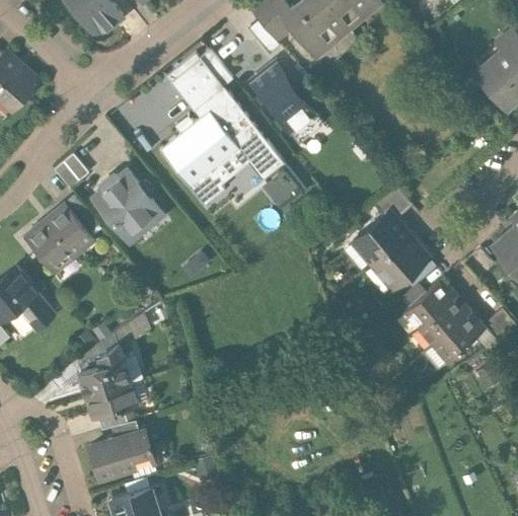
[(64,0),(96,38),(122,17),(107,0),(64,0)]
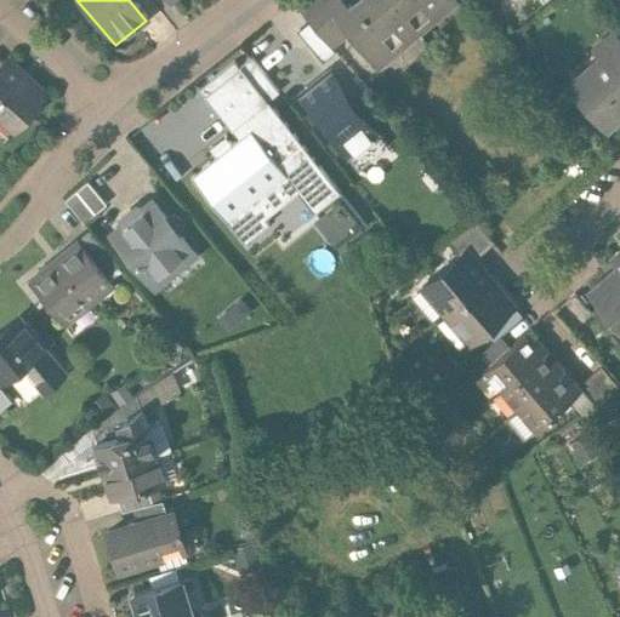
[(342,0),(311,0),(299,9),(335,55),(352,39),(337,21),(351,9),(342,0)]
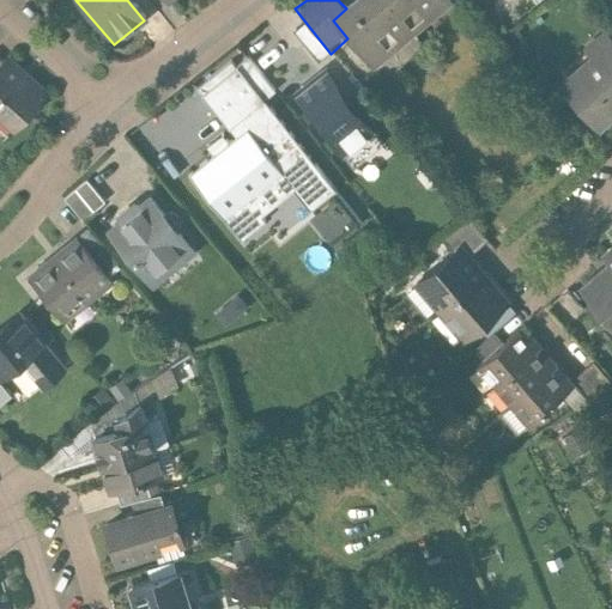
[(448,0),(356,0),(346,8),(333,20),(347,38),(370,65),(448,0)]
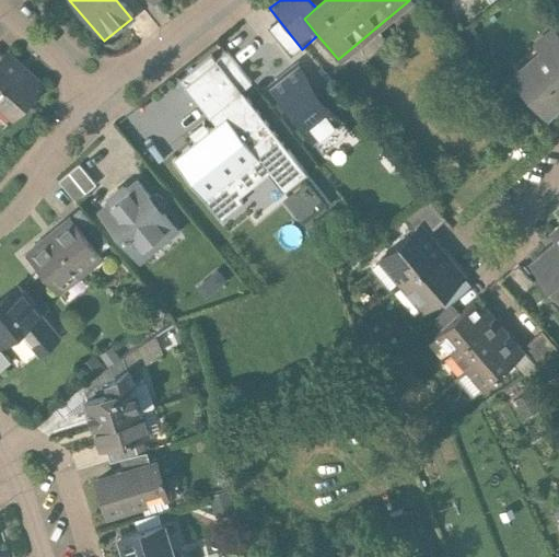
[(280,23),(269,31),(291,59),(302,49),(280,23)]
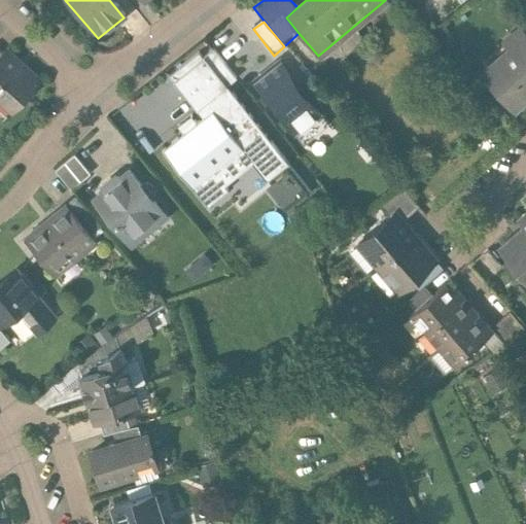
[(525,39),(521,34),(520,33),(503,46),(509,53),(481,77),(515,116),(525,106),(525,39)]
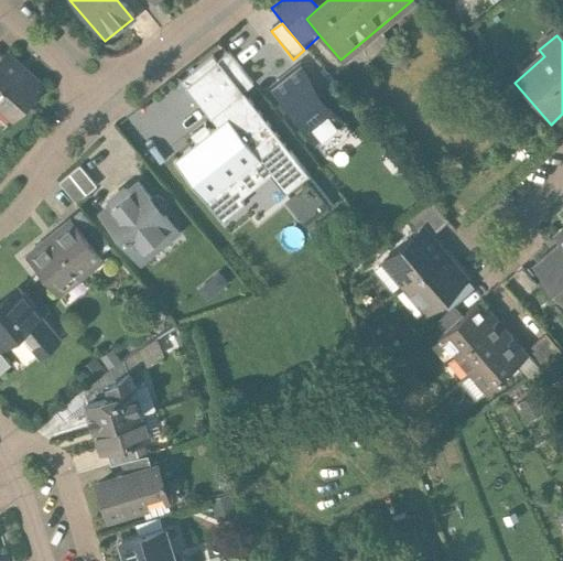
[(181,84),(218,130),(227,122),(269,174),(283,192),(306,174),(241,93),(251,85),(228,55),(217,64),(213,58),(181,84)]
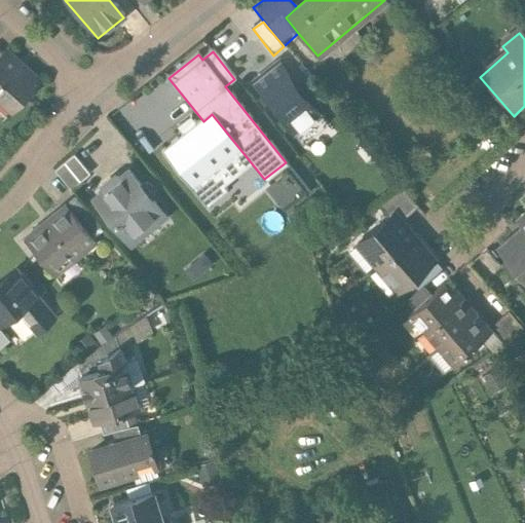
[(37,81),(5,53),(1,58),(0,59),(0,100),(11,110),(37,81)]
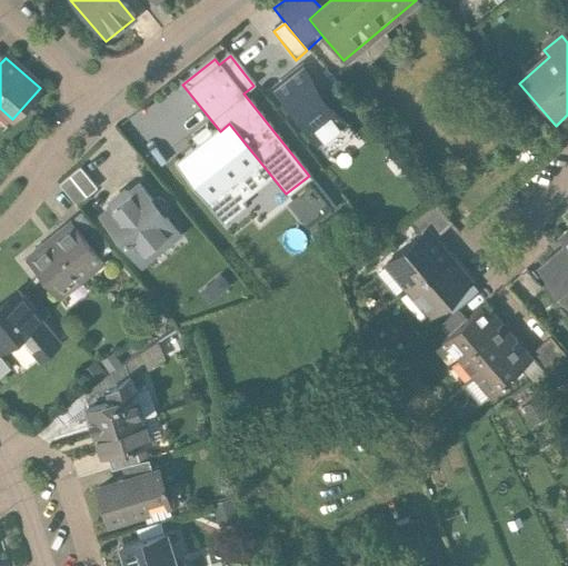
[(275,88),(317,144),(347,121),(326,93),(304,66),(275,88)]
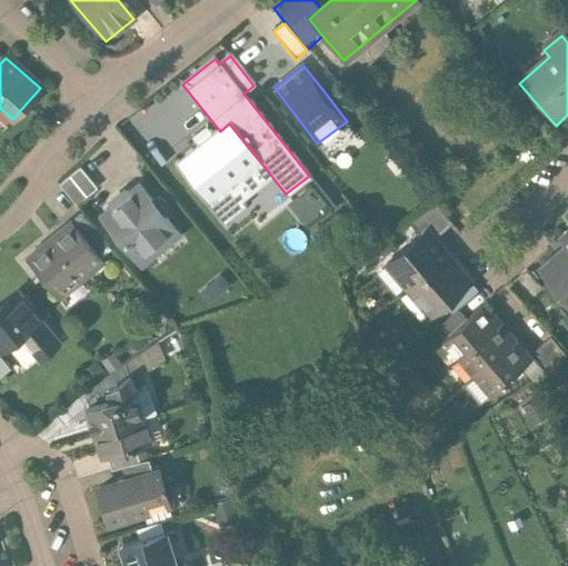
[(271,176),(229,123),(220,131),(177,166),(223,224),(247,205),(242,199),(271,176)]
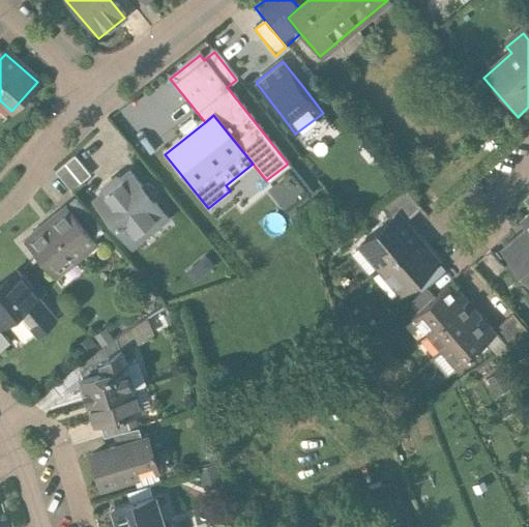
[(89,176),(75,159),(57,174),(71,191),(89,176)]
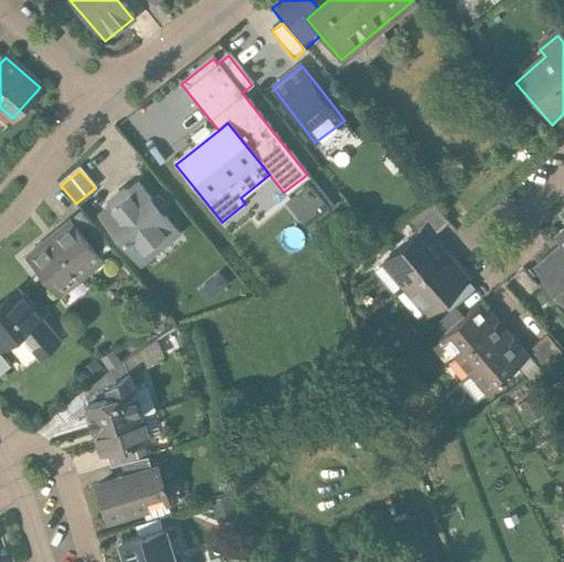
[(105,210),(103,216),(139,261),(176,230),(162,213),(165,209),(165,203),(162,200),(156,198),(151,200),(137,183),(129,190),(124,189),(108,202),(108,208),(105,210)]
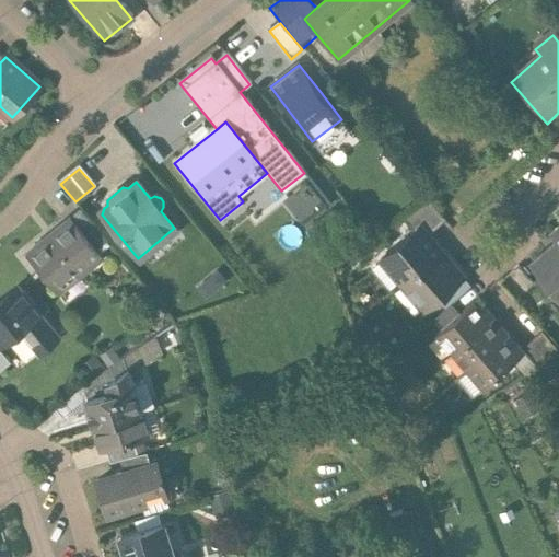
[(430,198),(404,218),(414,230),(420,224),(430,236),(447,221),(430,198)]
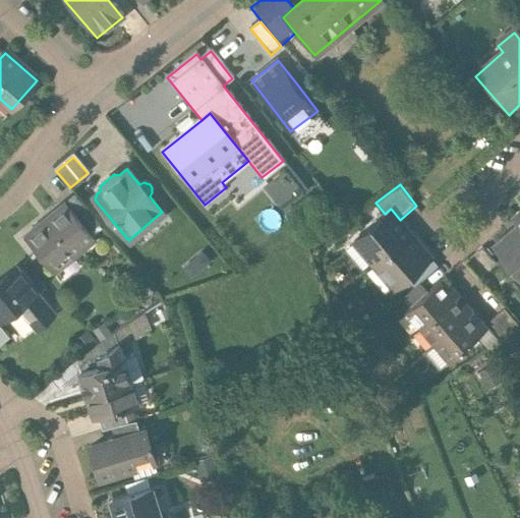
[(75,198),(66,206),(90,234),(99,227),(75,198)]
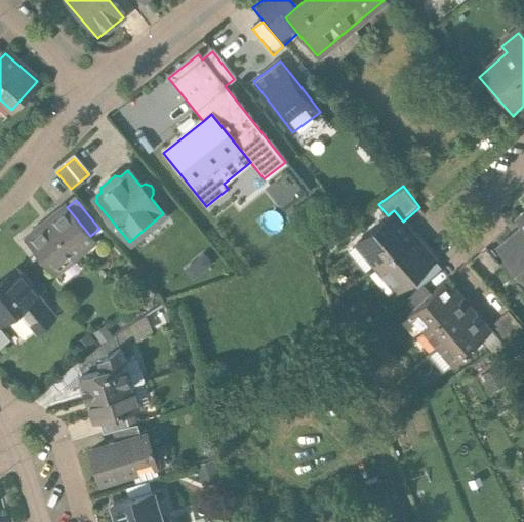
[(67,207),(66,204),(27,236),(56,273),(95,242),(90,236),(67,207)]
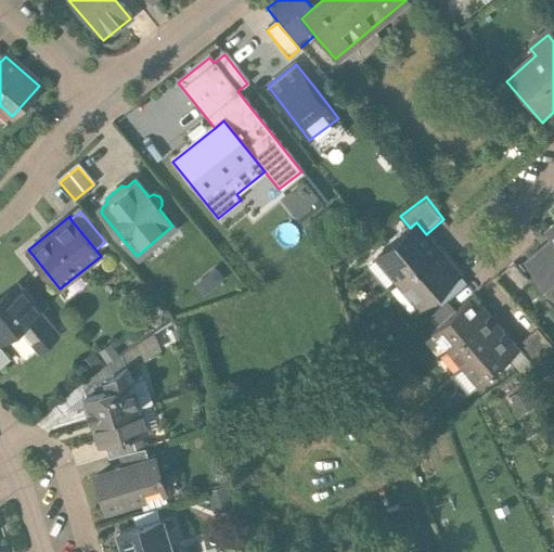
[(426,234),(416,222),(410,228),(372,261),(394,284),(416,266),(439,247),(426,234)]
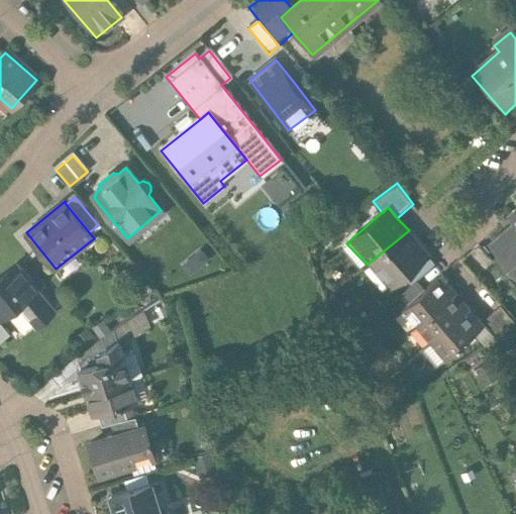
[(515,209),(506,218),(512,224),(515,228),(515,209)]
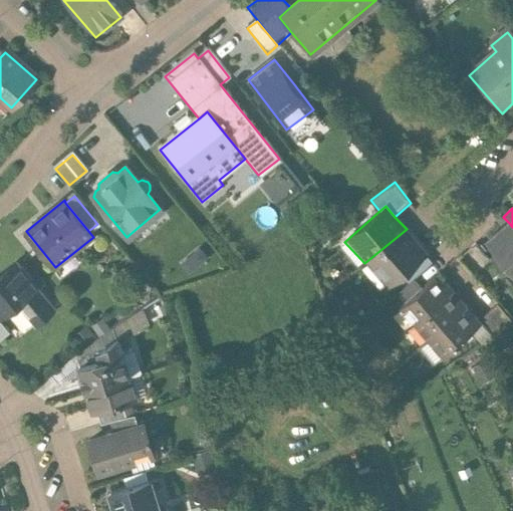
[(512,227),(509,223),(486,243),(497,256),(512,273),(512,274),(512,227)]
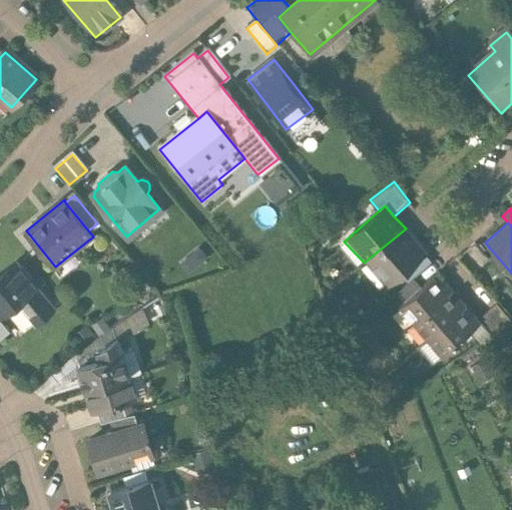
[(385,245),(364,263),(385,287),(392,281),(399,275),(423,253),(426,251),(406,228),(385,245)]
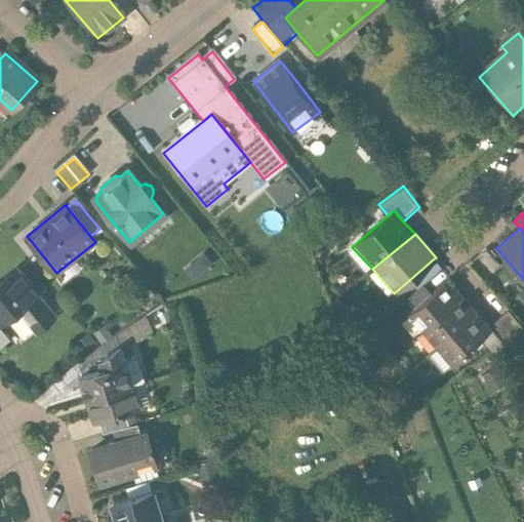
[(440,268),(433,259),(408,281),(416,289),(427,281),(440,268)]
